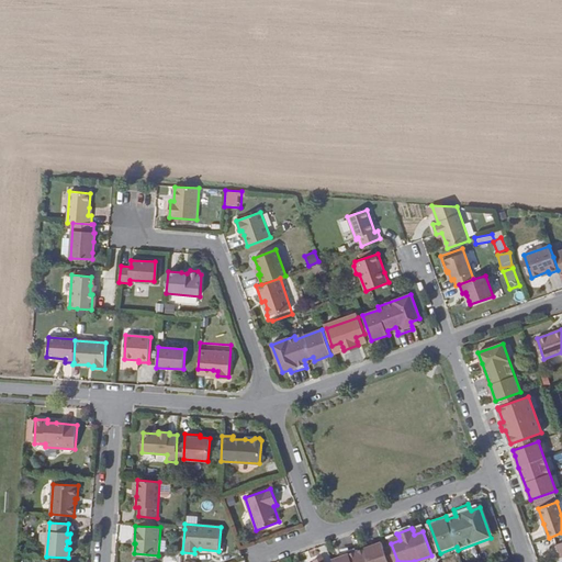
[(358,555),(356,551),(355,548),(340,553),(341,557),(343,561),(337,561),(388,561),(380,539),(363,546),(364,549),(366,552),(358,555)]
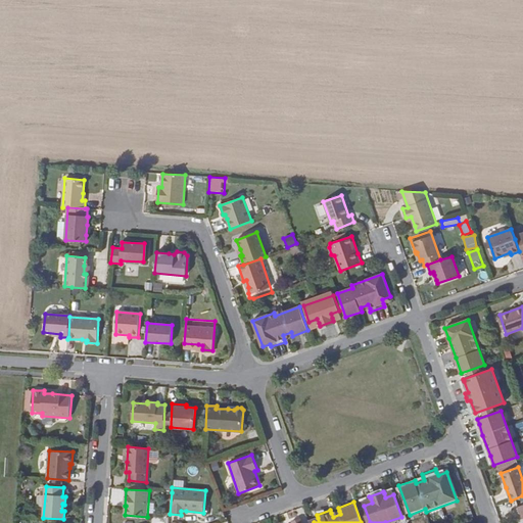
All buildings are outlined.
